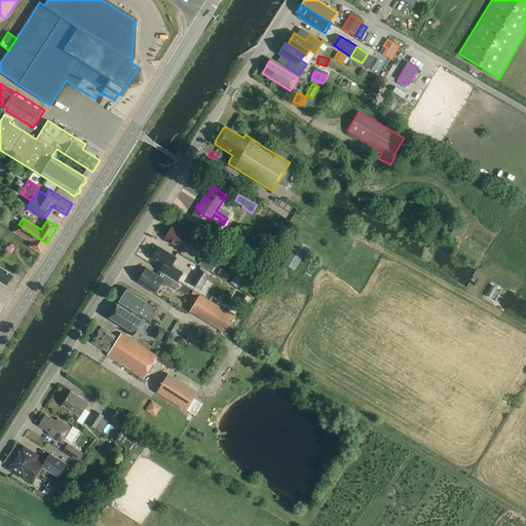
[(40,254),(46,243),(19,224),(13,232),(32,243),(30,247),(40,254)]
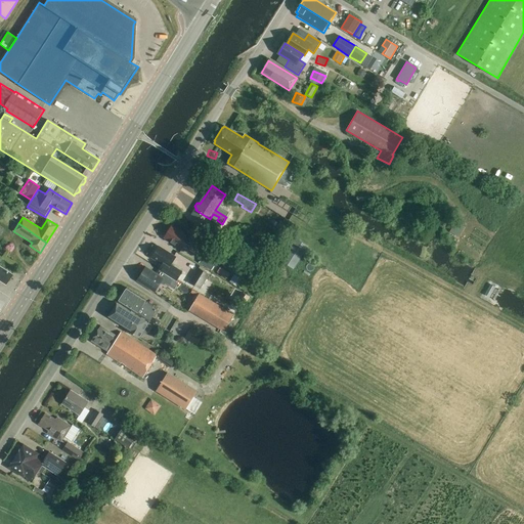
[(184,232),(172,224),(164,238),(182,250),(189,238),(194,242),(199,234),(187,227),(184,232)]
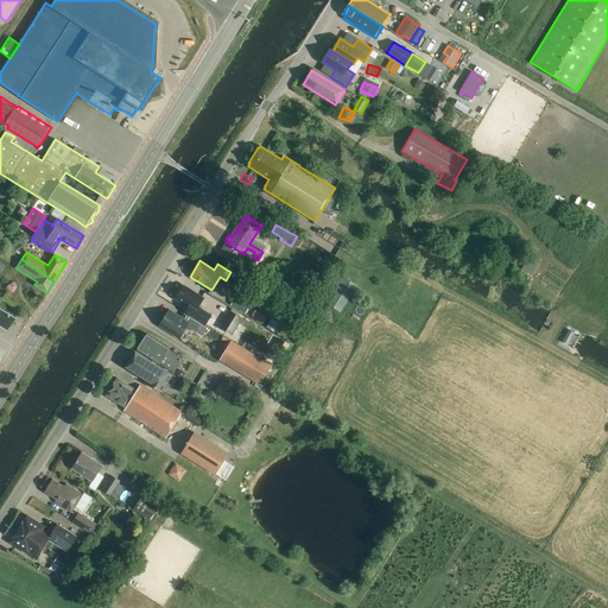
[(341,312),(356,285),(343,277),(328,304),(341,312)]
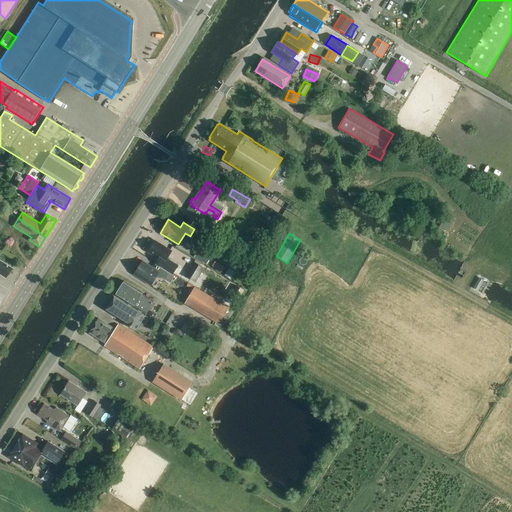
[(154,240),(147,252),(157,259),(154,264),(155,264),(172,275),(178,265),(167,258),(172,251),(154,240)]
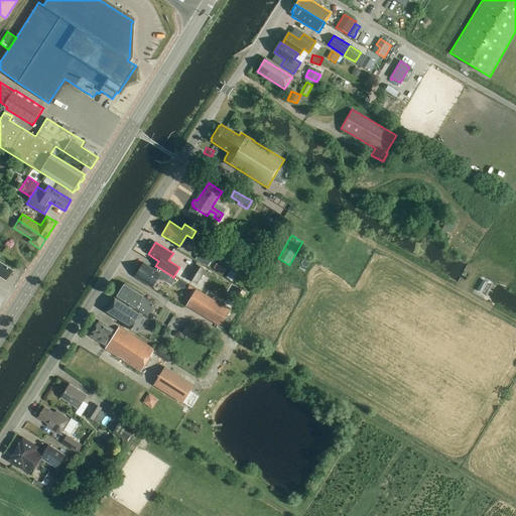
[(209,265),(215,256),(203,249),(197,258),(209,265)]
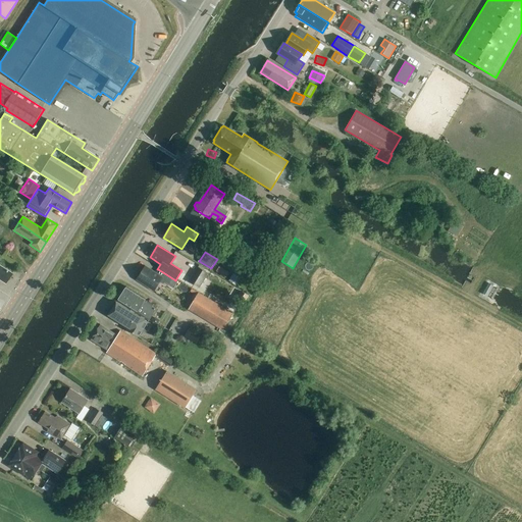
[(0,279),(6,283),(12,273),(0,265),(0,259),(1,258),(0,256),(0,279)]
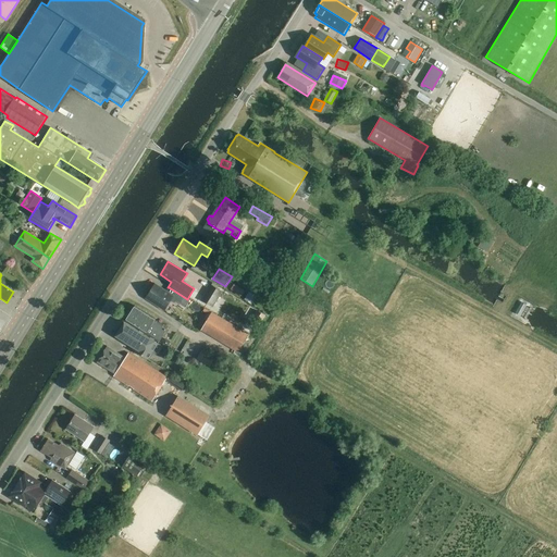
[(169,287),(166,292),(153,284),(145,299),(163,310),(163,311),(170,300),(173,302),(174,300),(184,306),(188,299),(187,299),(169,287)]
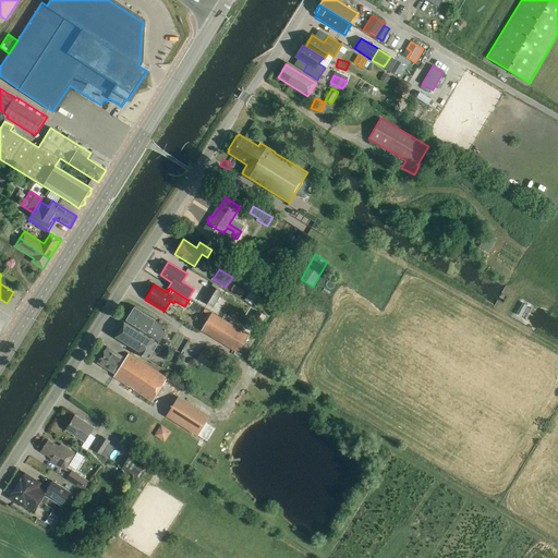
[(215,307),(223,292),(210,284),(202,300),(215,307)]
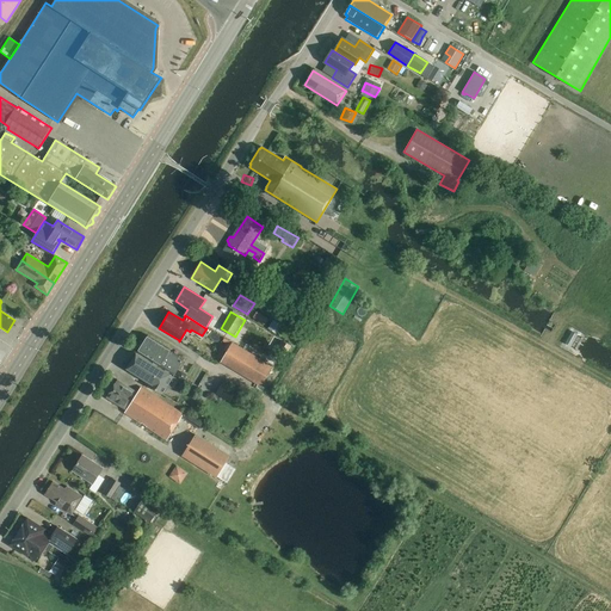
[(266,325),(270,319),(260,313),(257,320),(266,325)]
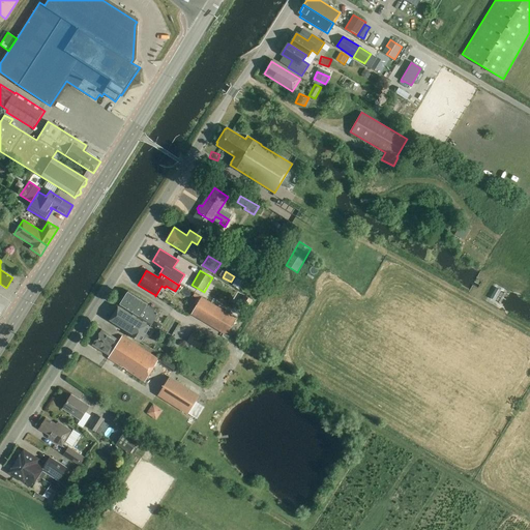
[(500,291),(496,288),(490,298),(495,300),(500,291)]
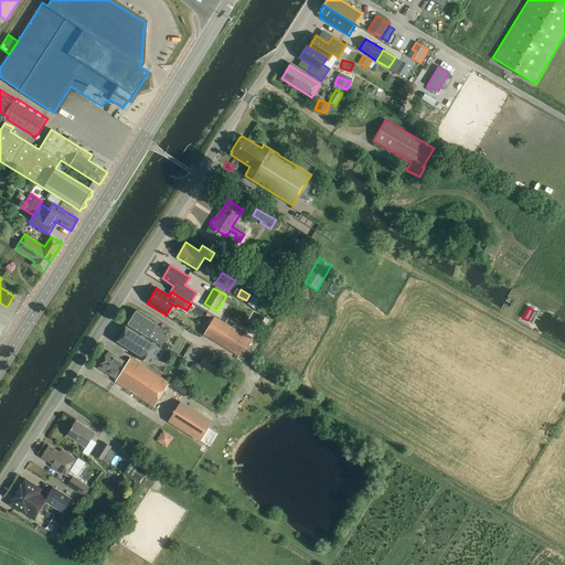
[(156,327),(156,326),(157,323),(136,310),(127,324),(142,333),(147,327),(150,329),(151,327),(153,328),(155,327),(156,327)]
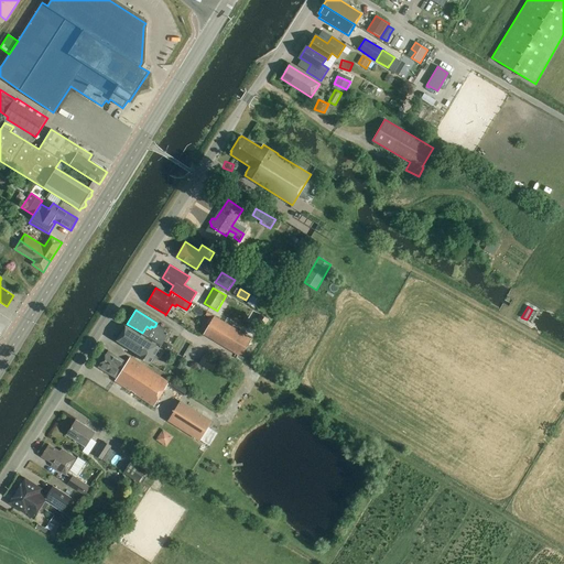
[(252,338),(214,316),(203,335),(240,357),(252,338)]
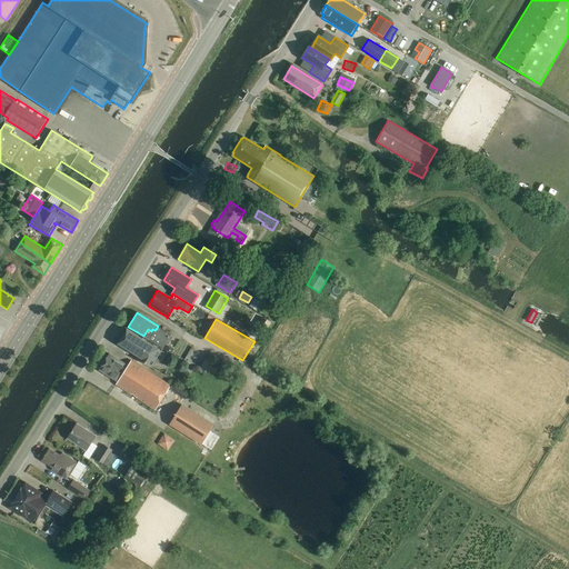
[(168,333),(167,332),(166,333),(157,328),(157,329),(156,329),(155,330),(152,329),(151,331),(148,329),(143,336),(163,348),(166,345),(167,346),(172,338),(170,337),(168,335),(168,333)]
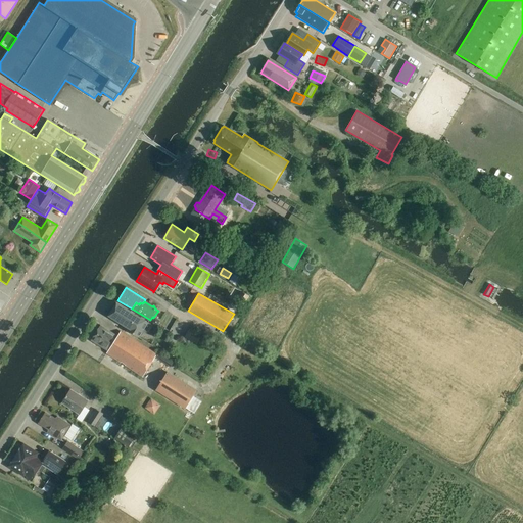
[(149,323),(148,323),(145,321),(145,320),(116,302),(107,316),(129,329),(127,330),(139,338),(143,331),(148,334),(154,325),(150,322),(149,323)]
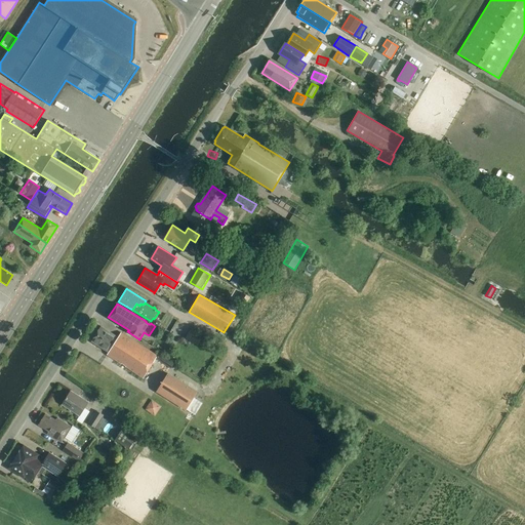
[(118,337),(101,326),(91,341),(108,352),(107,355),(143,378),(157,356),(121,332),(118,337)]
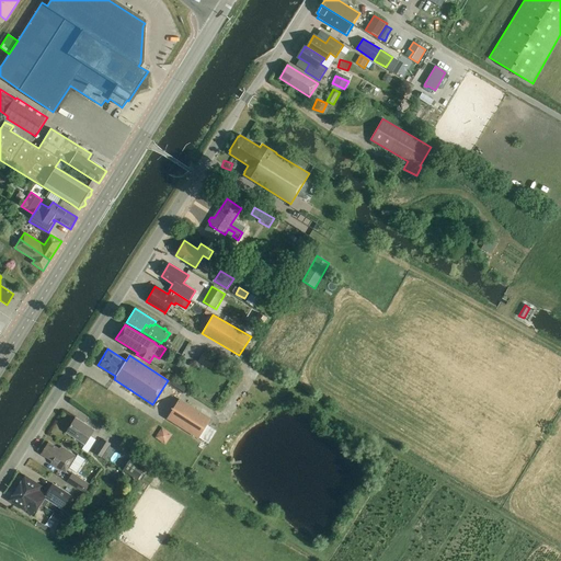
[(198,363),(210,369),(216,359),(204,353),(198,363)]
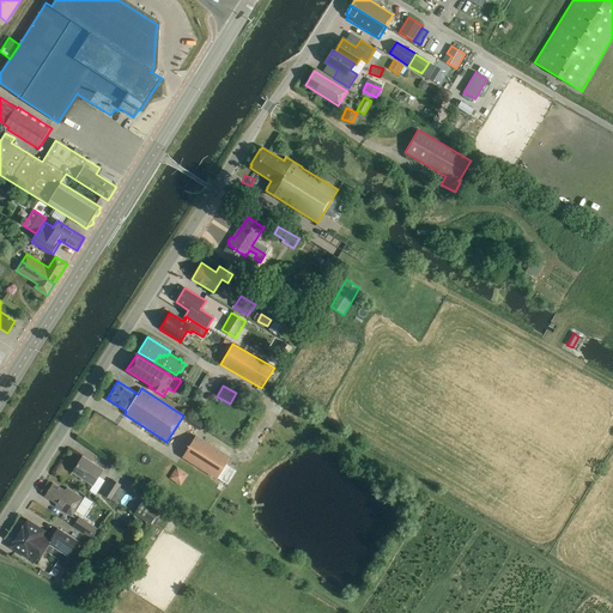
[(255,407),(250,414),(258,419),(262,412),(255,407)]
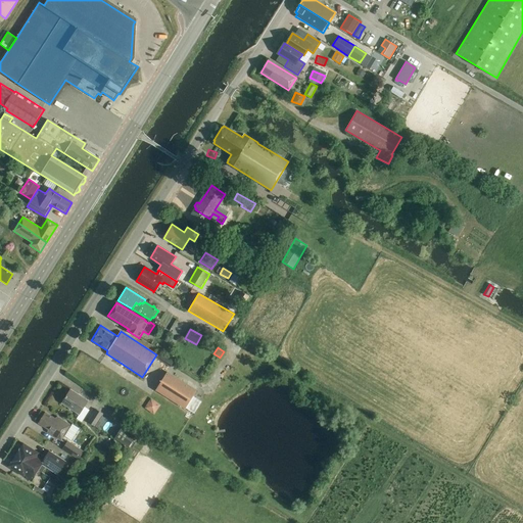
[(155,390),(183,408),(194,390),(167,373),(155,390)]
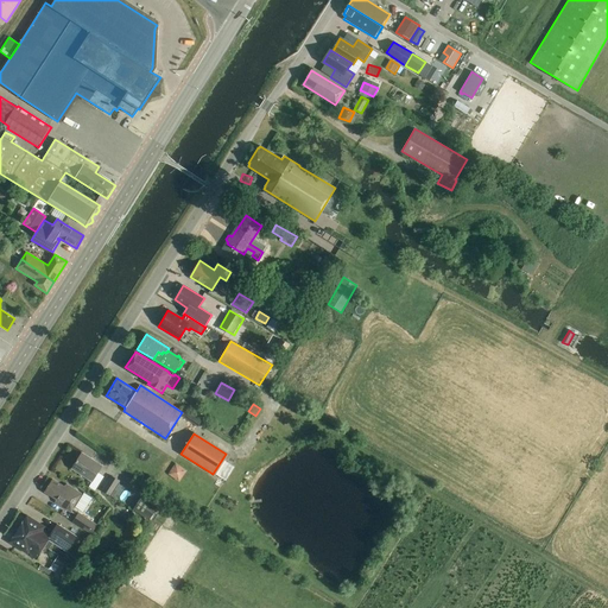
[(252,451),(242,458),(246,464),(255,458),(252,451)]
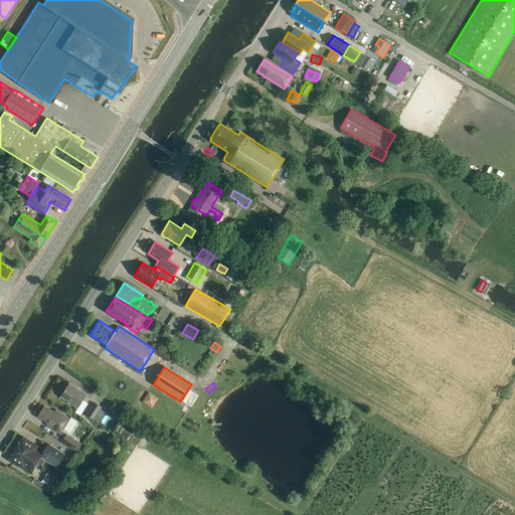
[(60,397),(77,408),(87,394),(69,383),(60,397)]
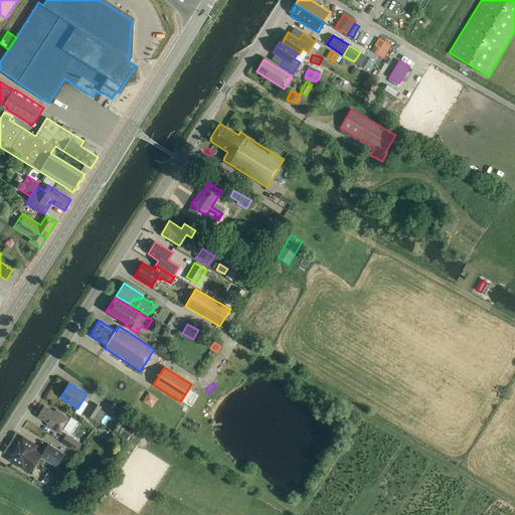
[(126,407),(136,413),(142,403),(132,397),(126,407)]
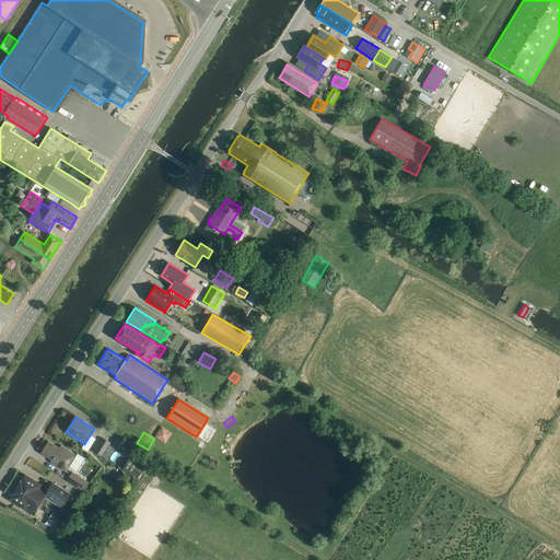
[(103,439),(94,452),(102,457),(111,444),(103,439)]
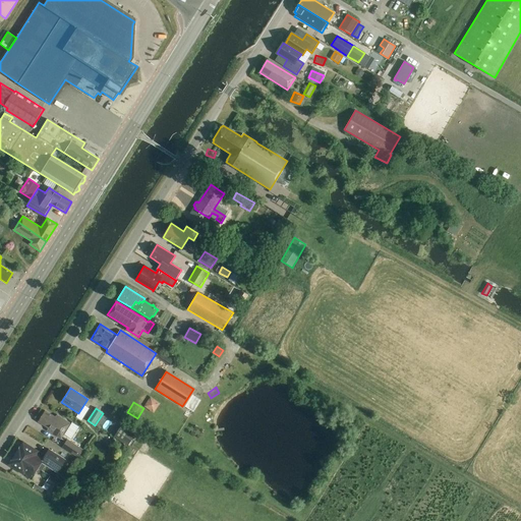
[(56,417),(45,410),(38,421),(49,428),(47,430),(61,440),(67,429),(74,435),(79,426),(72,421),(71,423),(57,414),(56,417)]
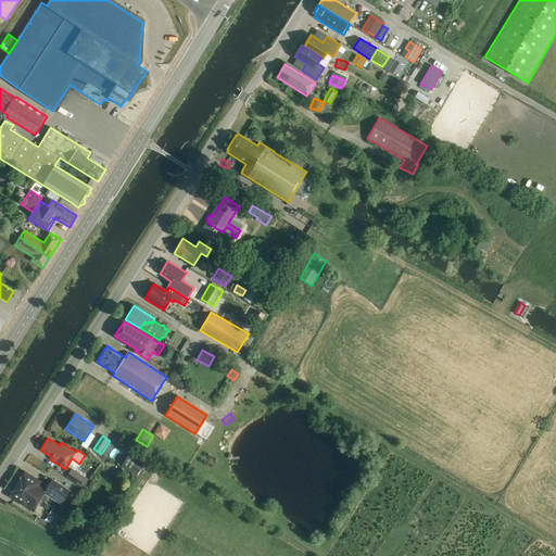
[(144,466),(129,455),(122,467),(137,477),(144,466)]
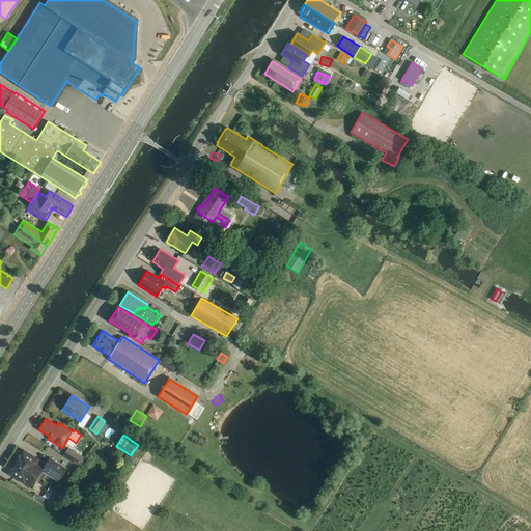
[(81,466),(86,458),(70,448),(64,455),(81,466)]
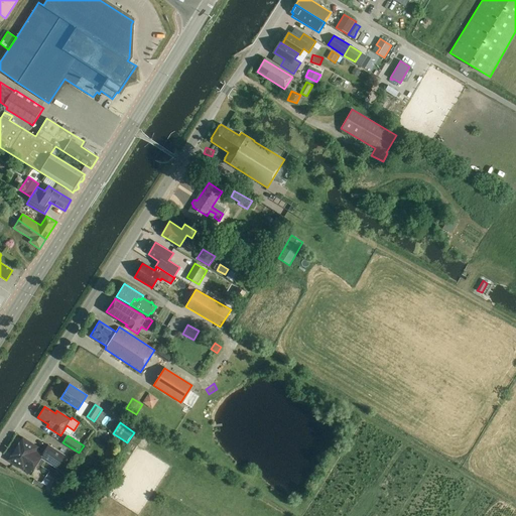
[(22,437),(15,450),(37,465),(41,467),(44,461),(56,468),(65,456),(48,445),(43,454),(37,449),(38,447),(22,437)]
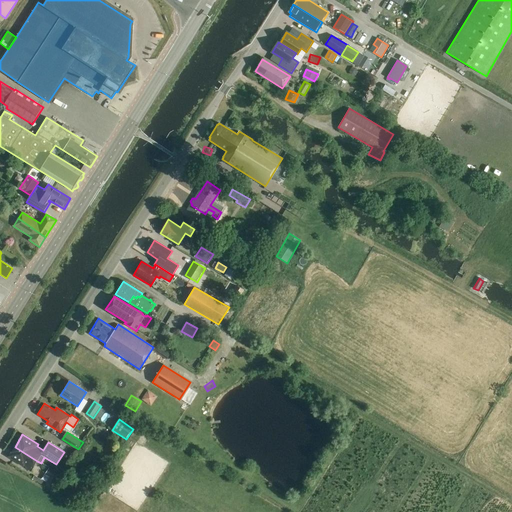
[(37,461),(15,447),(8,457),(31,472),(37,461)]
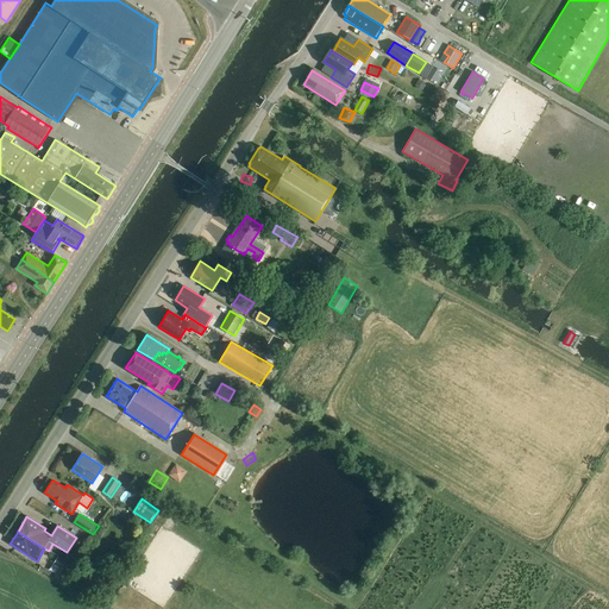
[(67,553),(63,560),(71,565),(75,558),(67,553)]
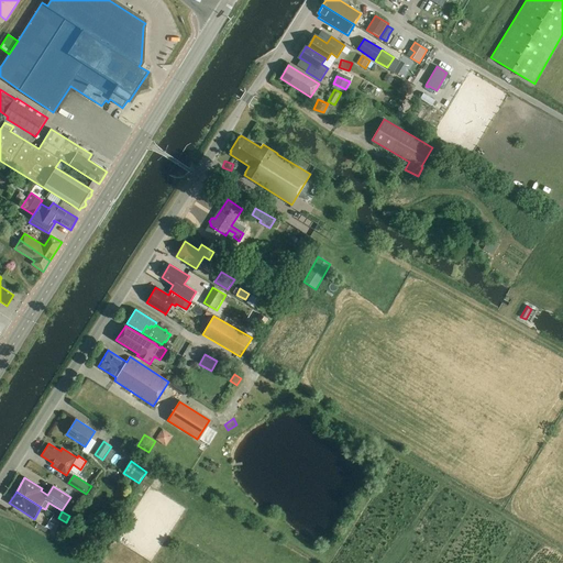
[(48,521),(54,525),(62,529),(66,522),(58,518),(53,515),(48,521)]
